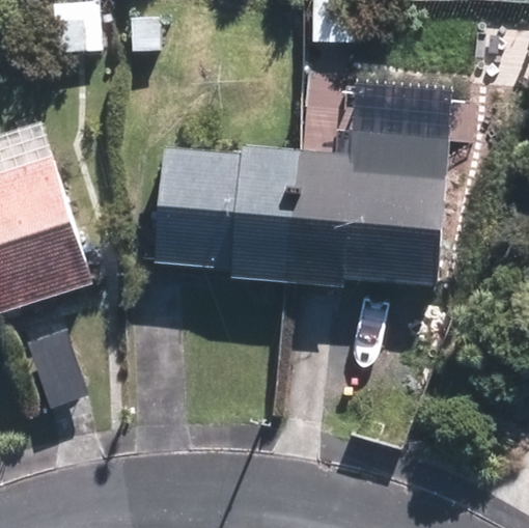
[(105,0),(61,0),(63,51),(107,49),(105,0)]
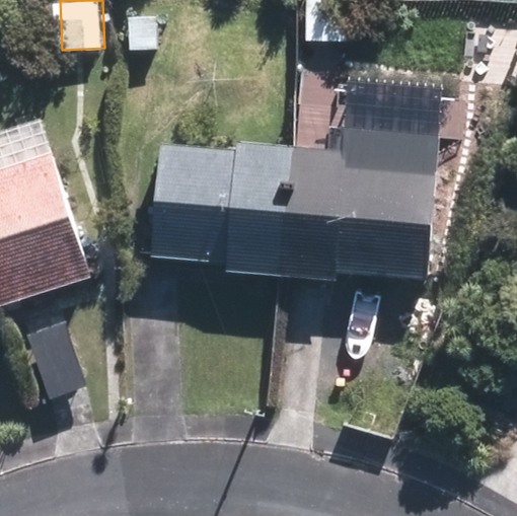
[(351,0),(310,0),(309,40),(349,42),(351,0)]
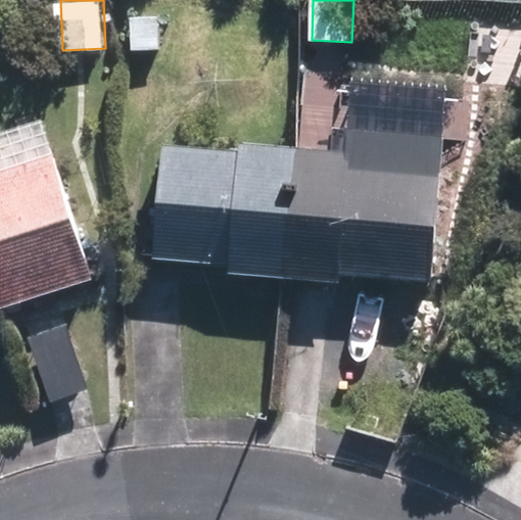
[(501,17),(506,33),(519,41),(520,40),(520,0),(509,4),(501,17)]
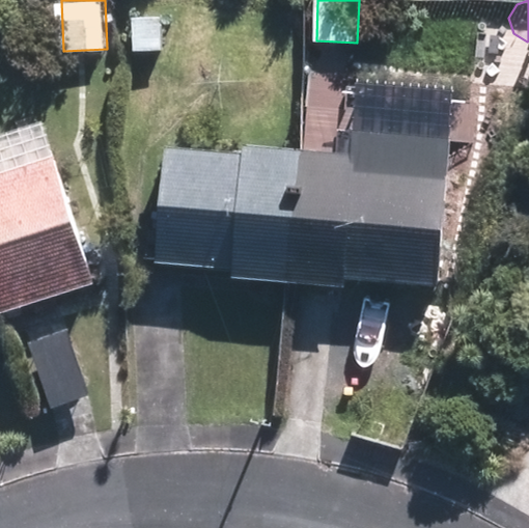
[(132,54),(161,54),(161,18),(131,19),(132,54)]
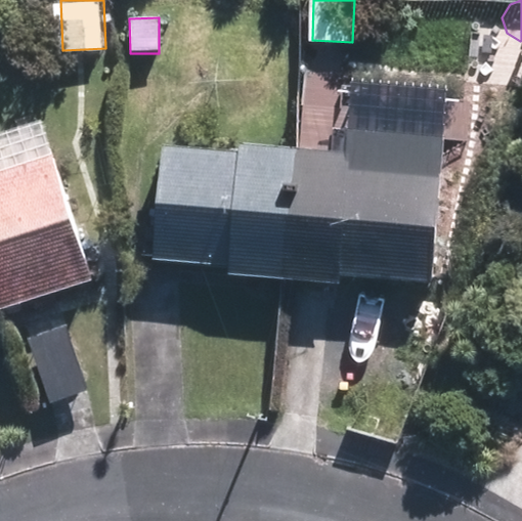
[(295,147),(285,280),(342,285),(343,275),(417,280),(429,281),(440,142),(353,135),(351,153),(295,147)]
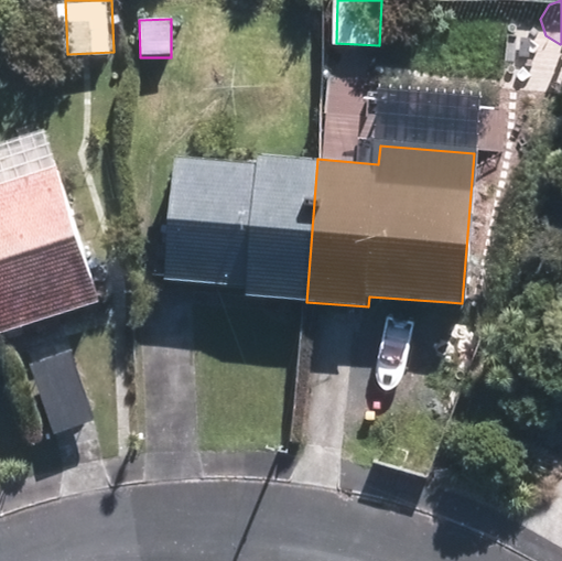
[(306,302),(317,159),(255,154),(255,163),(174,158),(164,281),(245,288),(244,297),(306,302)]
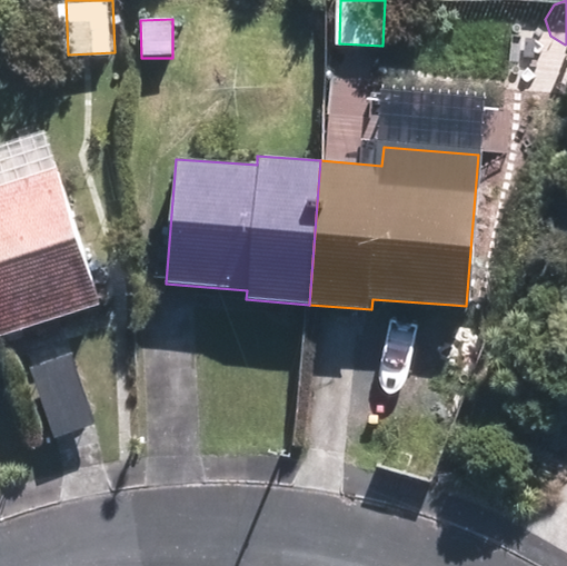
[(0,334),(97,305),(53,168),(0,184),(0,334)]
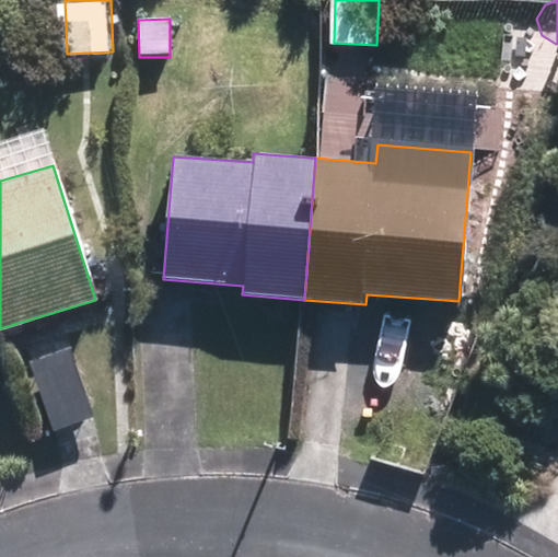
[(76,346),(32,359),(56,431),(99,416),(76,346)]
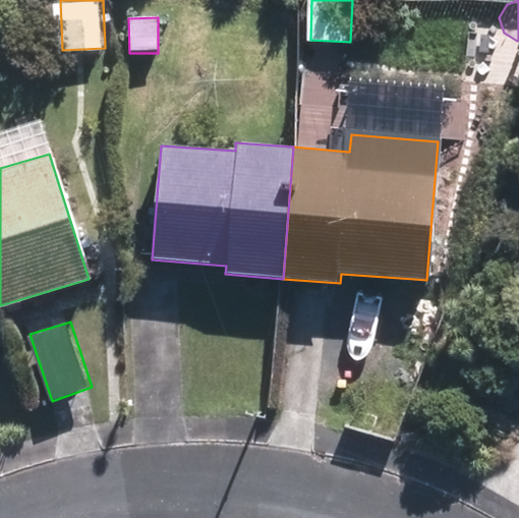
All buildings are outlined.
